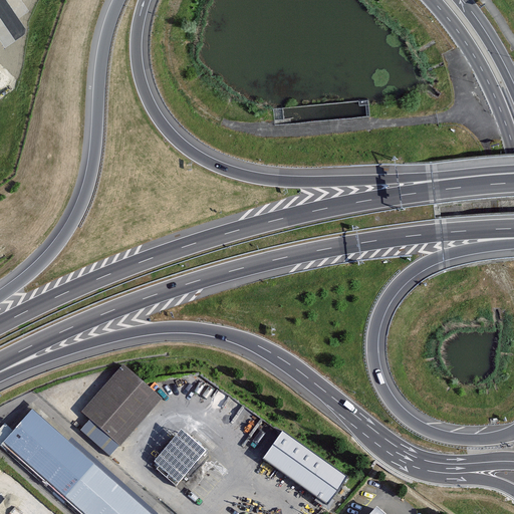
[(162,400),(123,366),(82,413),(120,446),(162,400)]
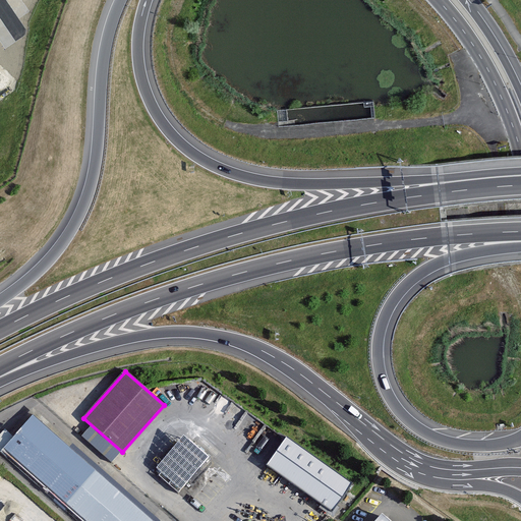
[(0,453),(2,455),(7,450),(84,520),(150,520),(34,416),(14,438),(5,429),(0,435),(0,453)]
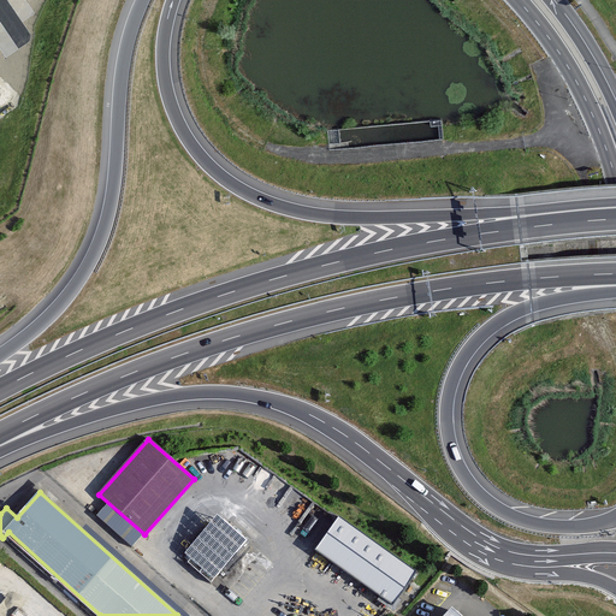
[(244,543),(218,520),(206,533),(232,556),(244,543)]
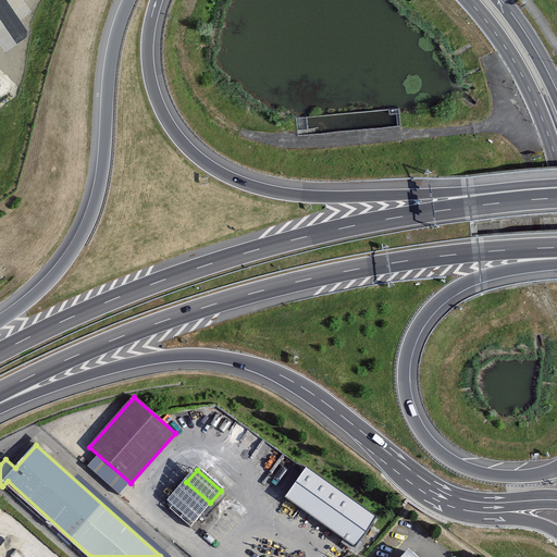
[(375,519),(312,473),(292,502),(355,547),(375,519)]
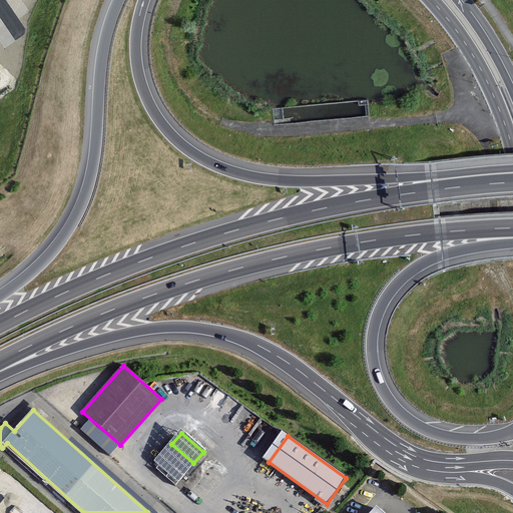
[(0,504),(0,512),(22,512),(6,498),(0,504)]
